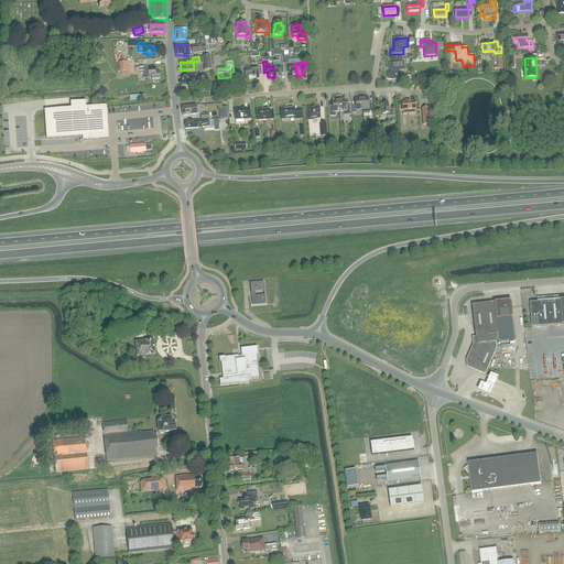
[(296,75),(295,64),(289,65),(289,63),(284,64),(285,71),(289,71),(290,76),(296,75)]
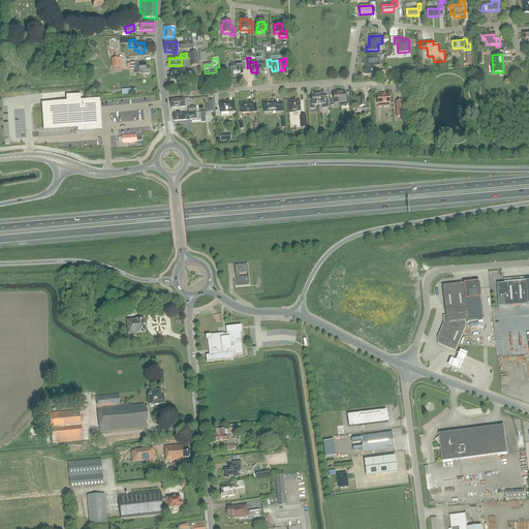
[(364,69),(363,70),(363,73),(364,74),(367,74),(374,73),(374,66),(379,66),(378,59),(366,60),(366,69),(364,69)]
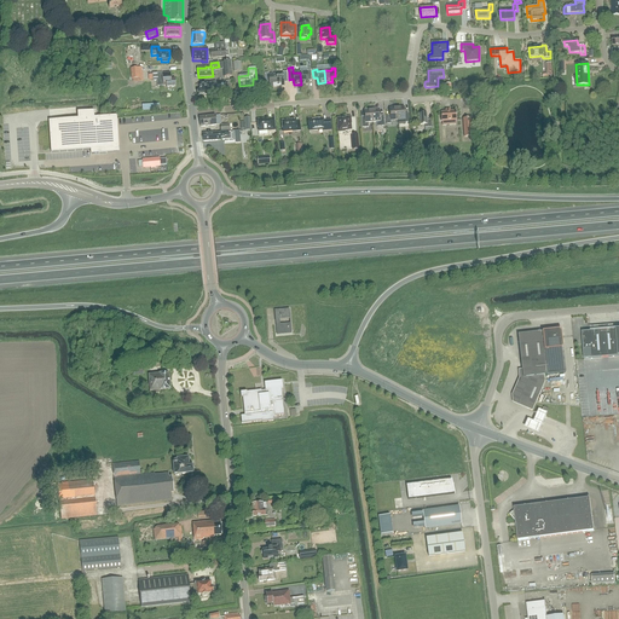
[(300,73),(301,85),(308,85),(307,77),(311,77),(311,70),(307,70),(307,71),(300,73)]
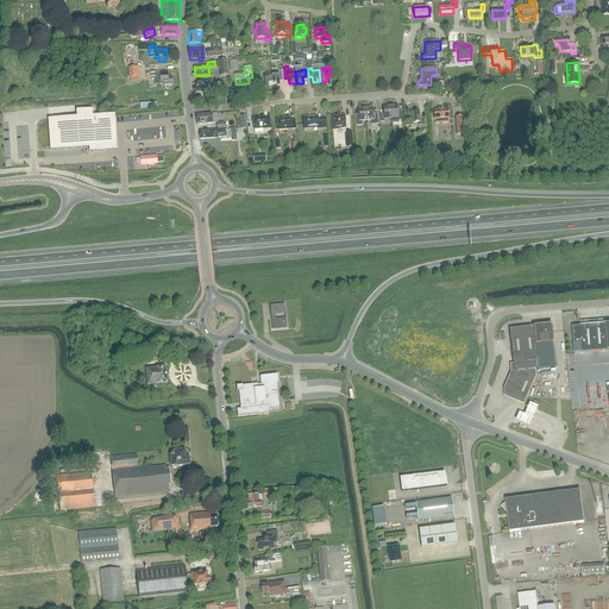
[(271,73),(272,86),(280,85),(278,79),(282,79),(282,70),(278,71),(278,73),(271,73)]
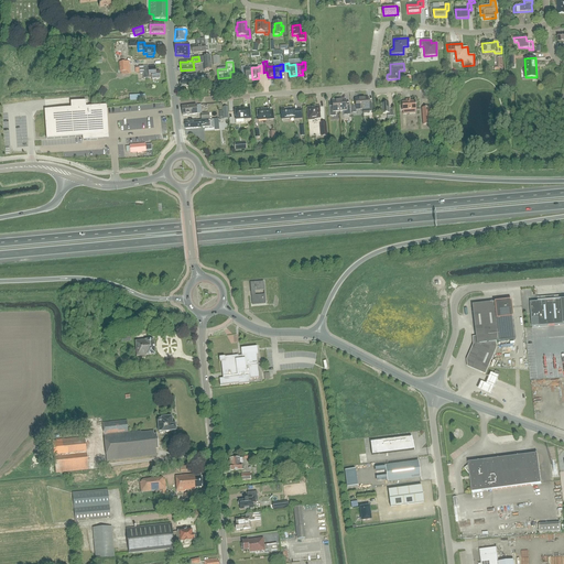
[(155,66),(148,67),(148,66),(139,67),(139,74),(143,73),(143,79),(149,78),(151,78),(152,80),(160,79),(159,72),(155,73),(155,66)]
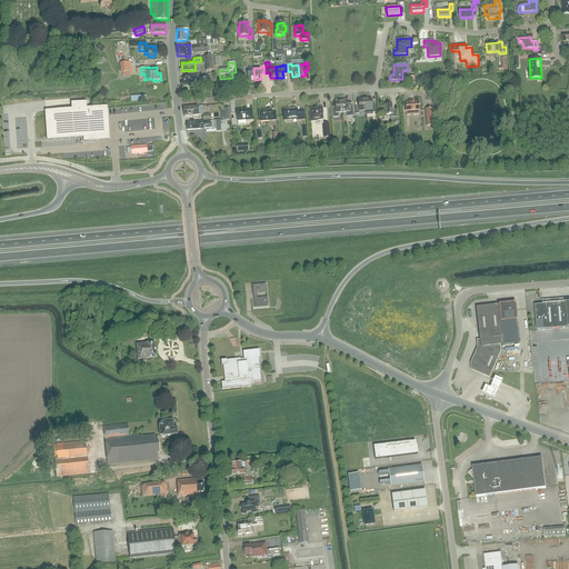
[(255,80),(253,68),(247,69),(247,67),(243,68),(243,75),(247,75),(248,80),(255,80)]
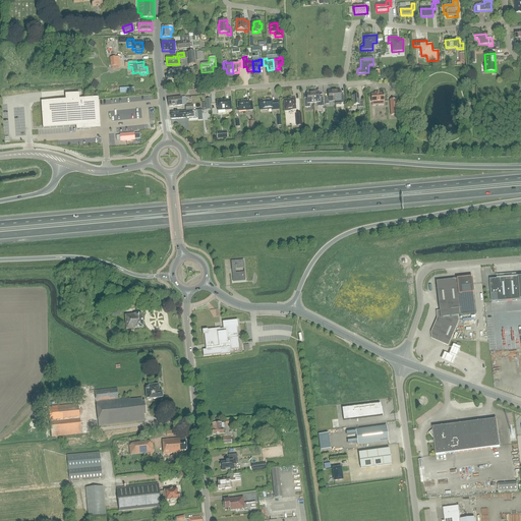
[(174,79),(180,78),(180,74),(182,74),(181,69),(173,70),(173,71),(167,72),(168,75),(166,76),(166,80),(174,79)]
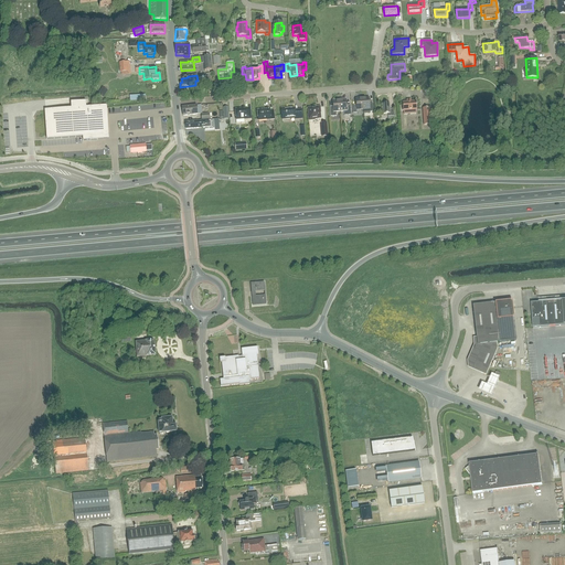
[(100,88),(97,95),(103,98),(106,93),(100,88)]
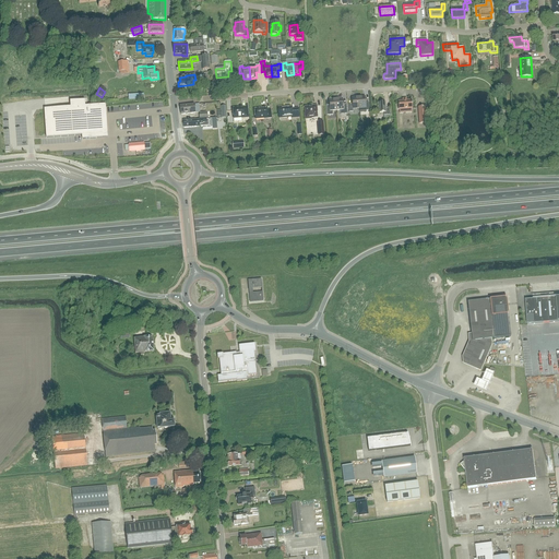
[(353,109),(359,108),(358,97),(352,98),(352,104),(348,104),(349,113),(353,113),(353,109)]
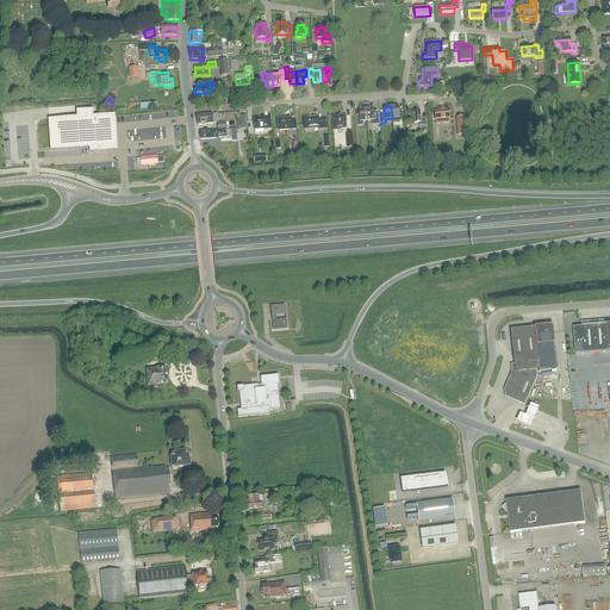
[(391,106),(392,118),(399,118),(399,120),(403,120),(402,112),(398,112),(398,106),(391,106)]
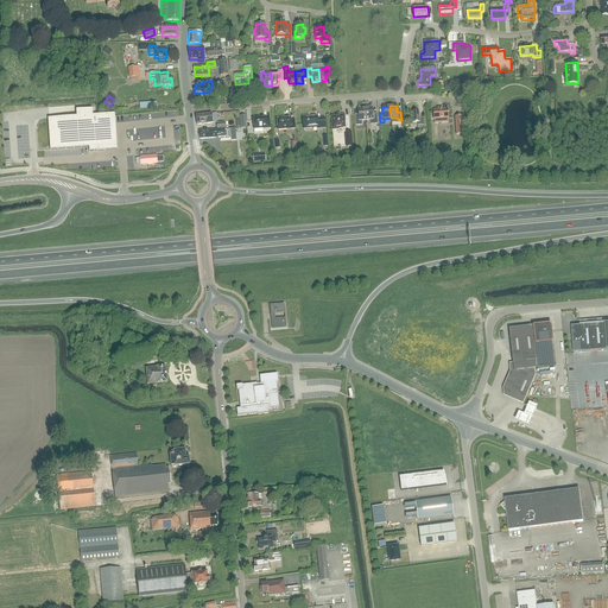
[(365,108),(366,120),(371,120),(371,125),(378,124),(377,113),(373,114),(372,107),(365,108)]
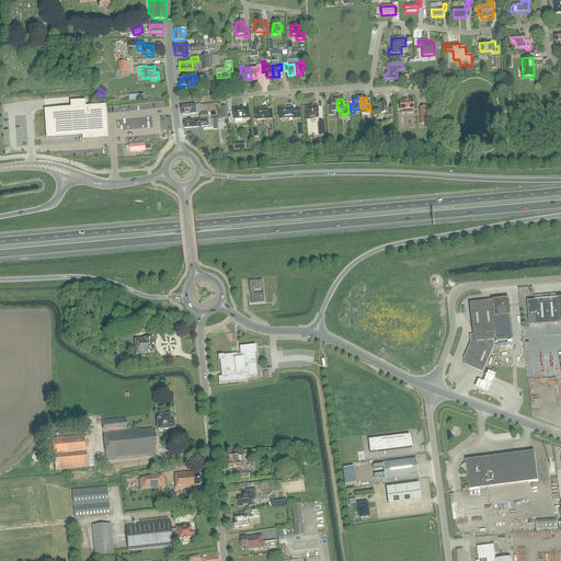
[(333,111),(338,111),(336,100),(330,100),(330,106),(327,106),(328,116),(334,115),(333,111)]
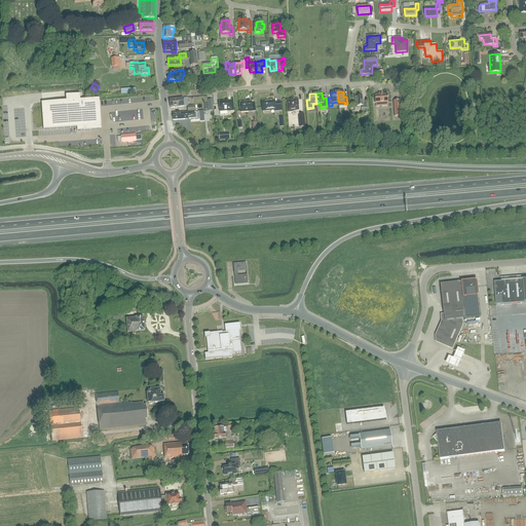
[(90,126),(98,126),(96,106),(100,106),(99,99),(80,100),(79,95),(69,96),(70,101),(66,101),(41,103),(43,129),(77,127),(77,132),(90,130),(90,126)]
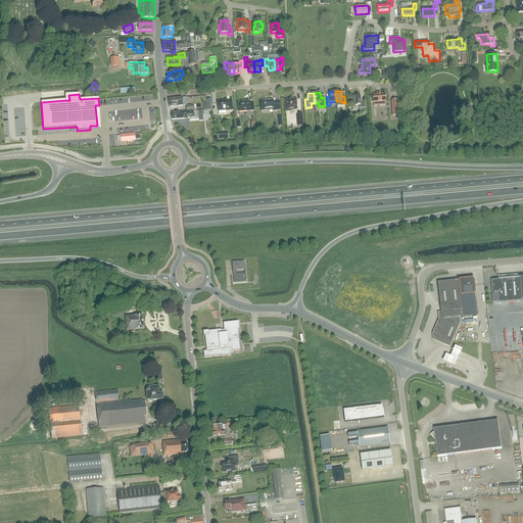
[(385,105),(385,102),(385,94),(372,95),(373,106),(385,105)]
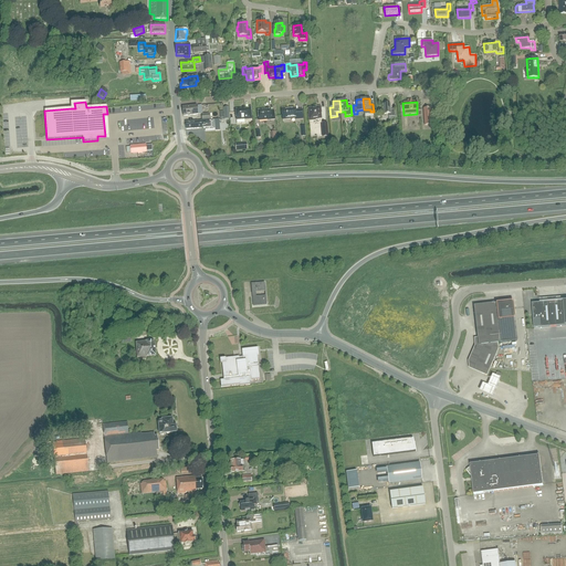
[(395,116),(394,109),(390,109),(390,104),(383,104),(384,114),(388,114),(388,119),(395,119),(395,116)]
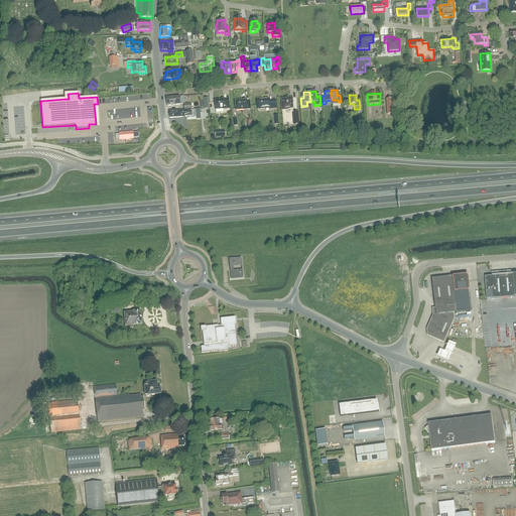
[(179,97),(166,98),(166,99),(166,106),(167,106),(184,104),(183,96),(179,97)]
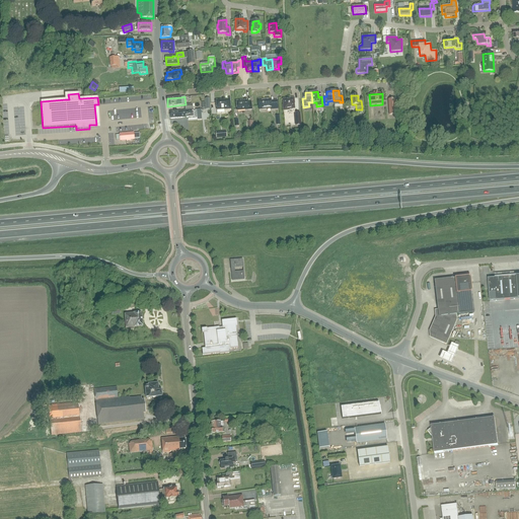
[(270,99),(263,99),(263,98),(257,99),(258,110),(271,109),(278,109),(277,100),(271,101),(270,99)]
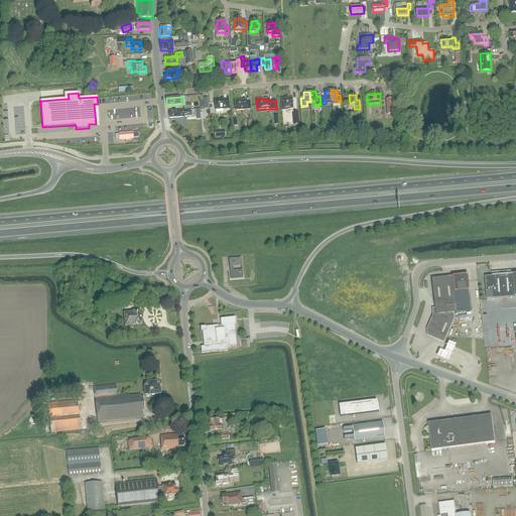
[(291,98),(281,99),(282,110),(283,125),(294,123),(292,109),(291,98)]
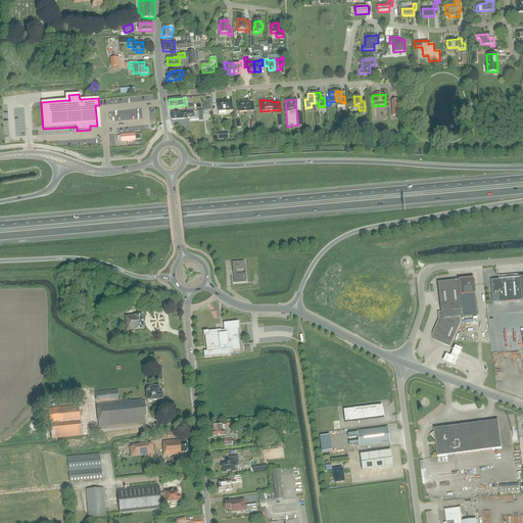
[(222,101),(218,102),(218,111),(232,110),(232,102),(229,103),(228,100),(222,101)]
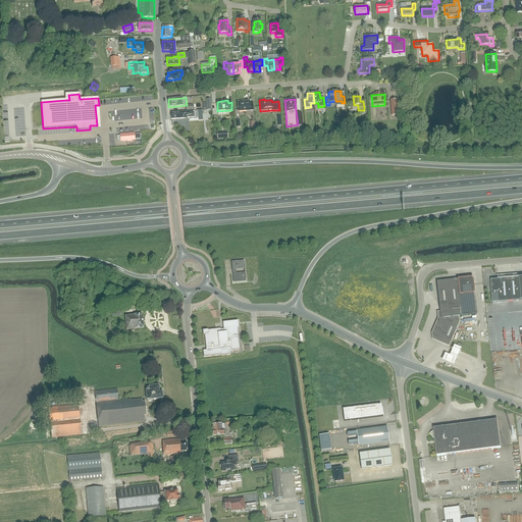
[(245,102),(238,102),(238,111),(249,110),(249,111),(253,110),(253,104),(249,104),(249,101),(245,101),(245,102)]
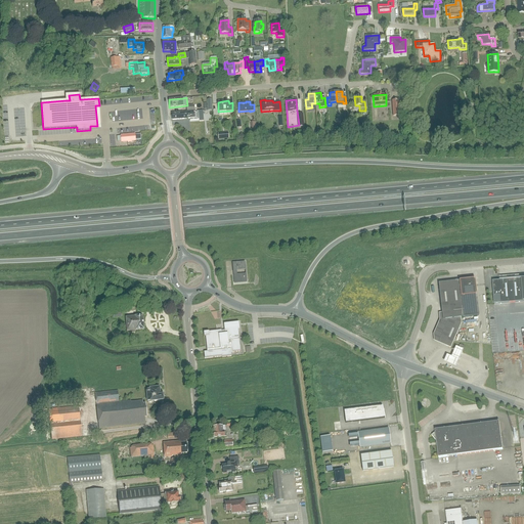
[(200,120),(199,114),(199,112),(172,114),(172,115),(171,115),(171,116),(171,117),(171,118),(172,118),(172,120),(190,119),(190,120),(200,120)]
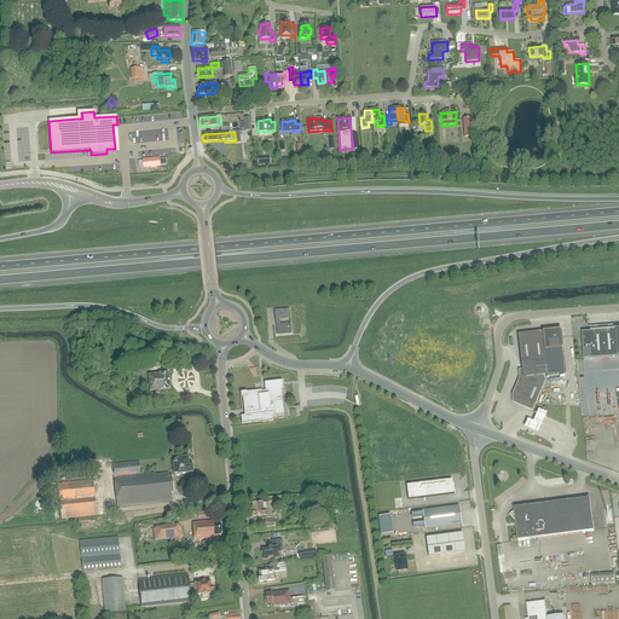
[(158,157),(142,160),(143,168),(150,167),(150,168),(155,167),(160,166),(160,165),(166,165),(166,158),(158,158),(158,157)]
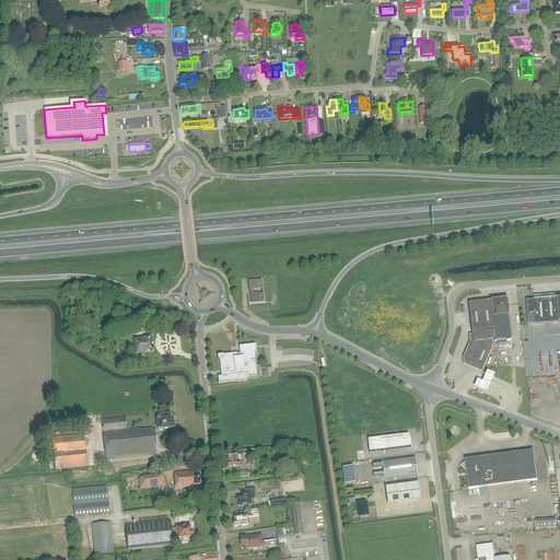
[(261,280),(254,281),(254,283),(254,289),(263,289),(261,280)]
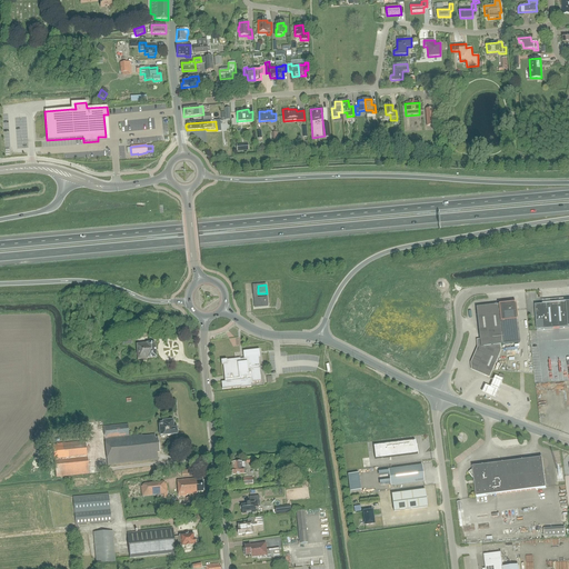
[(263,298),(253,299),(255,308),(265,307),(265,302),(263,298)]
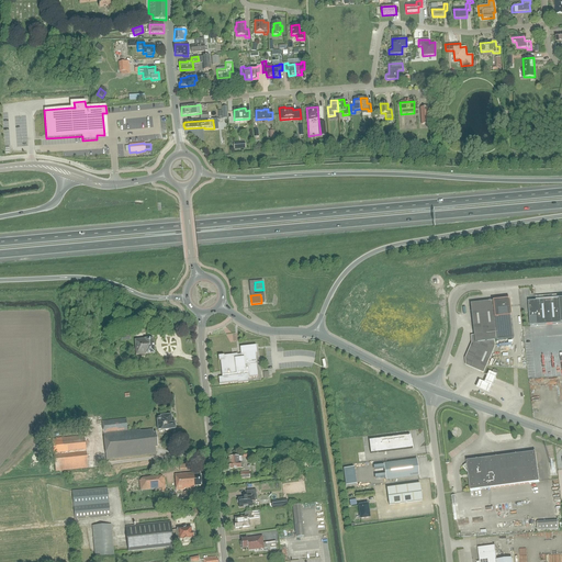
[(508,299),(492,301),(497,340),(513,338),(514,338),(509,299),(508,299)]
